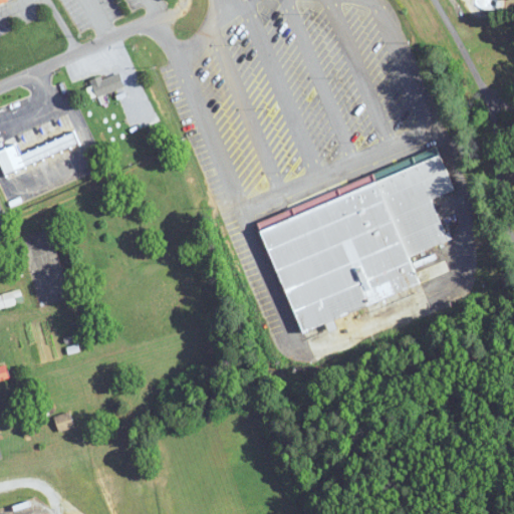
[(125,87),(120,72),(92,82),(97,97),(125,87)]
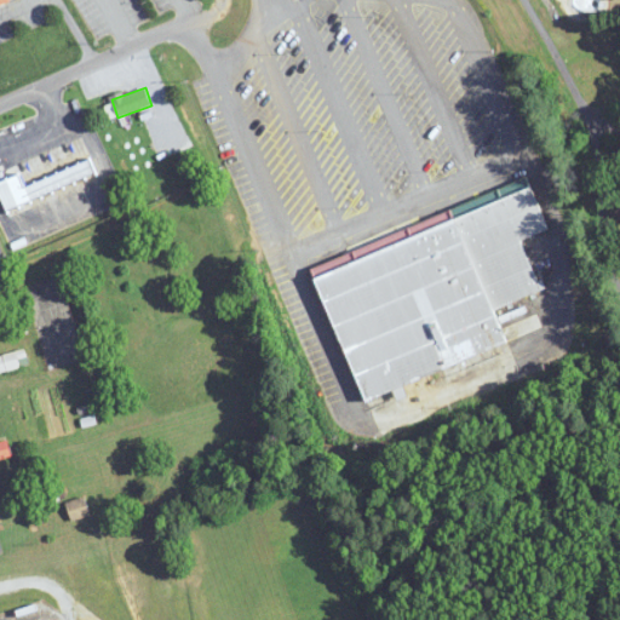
[(98,176),(92,160),(24,184),(21,174),(0,182),(0,195),(5,210),(98,176)]
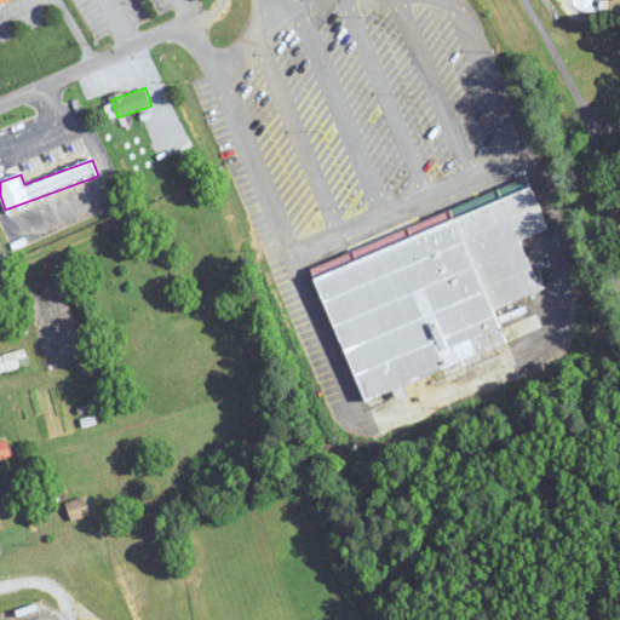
[(313,264),(361,400),(510,348),(495,308),(541,292),(523,239),(547,230),(532,187),(313,264)]
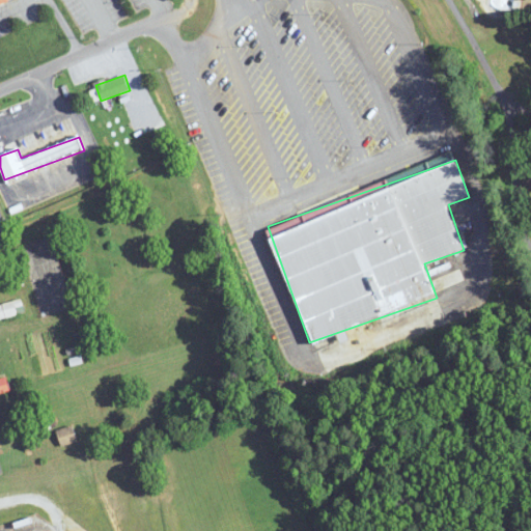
[(0,304),(0,318),(20,313),(19,310),(24,309),(22,299),(0,304)]
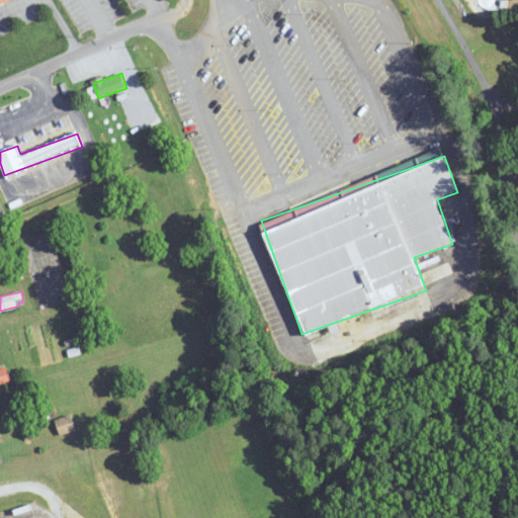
[(0,382),(9,382),(8,370),(0,371),(0,382)]
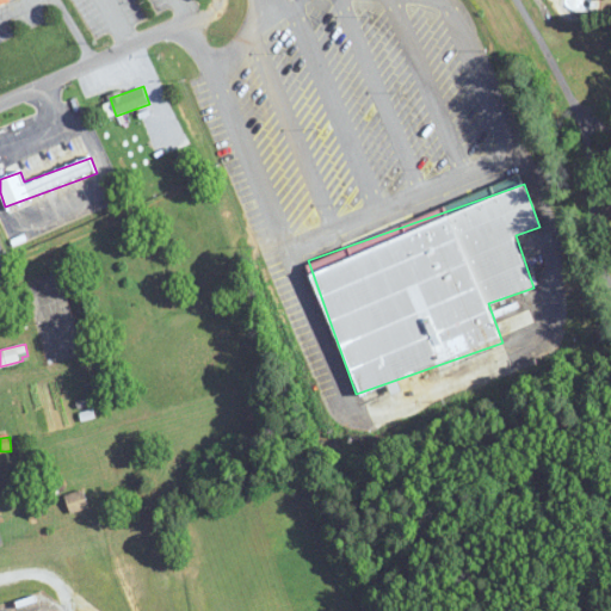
[(73,514),(90,507),(82,491),(65,498),(73,514)]
